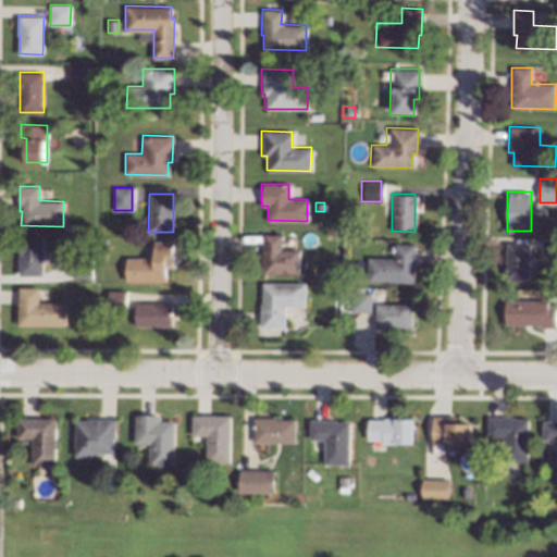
[(280,249),(298,250),(298,273),(262,273),(263,233),(281,234),(280,249)]
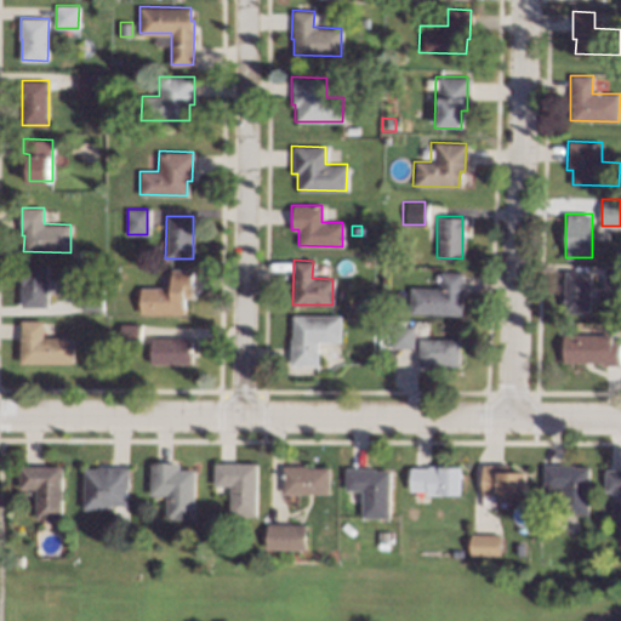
[(49,306),(21,306),(21,266),(47,266),(49,306)]
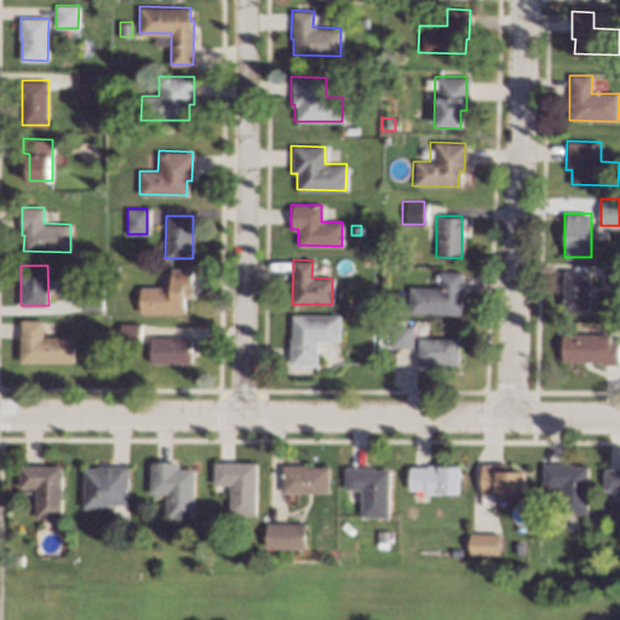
[(619,288),(603,288),(603,265),(619,265),(619,288)]
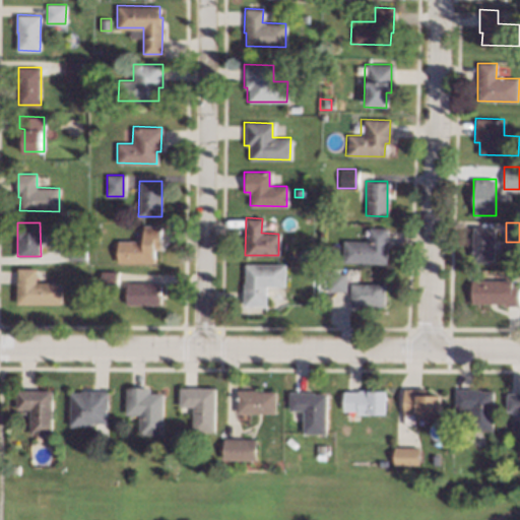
[(160,249),(154,248),(154,262),(118,262),(118,240),(143,240),(143,224),(160,224),(160,249)]
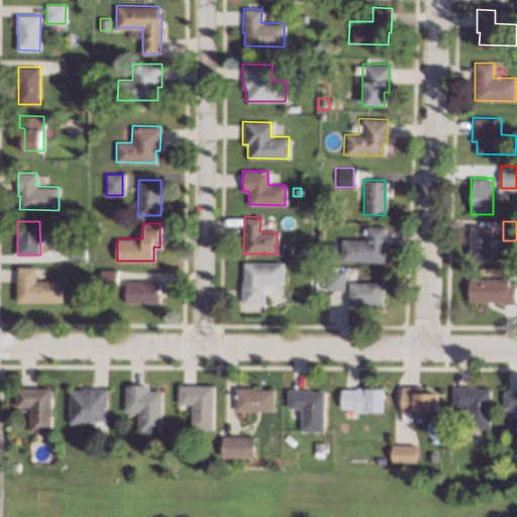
[(492,226),(491,261),(469,260),(471,225),(492,226)]
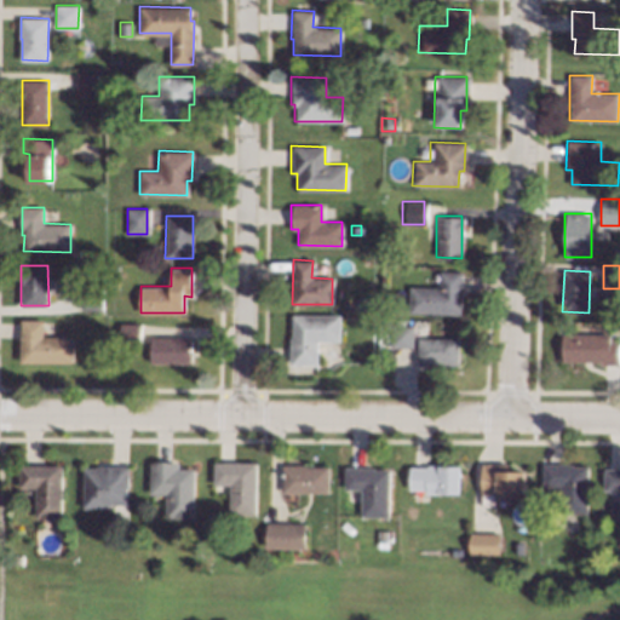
[(461,273),(460,314),(407,311),(408,286),(438,288),(440,271),(461,273)]
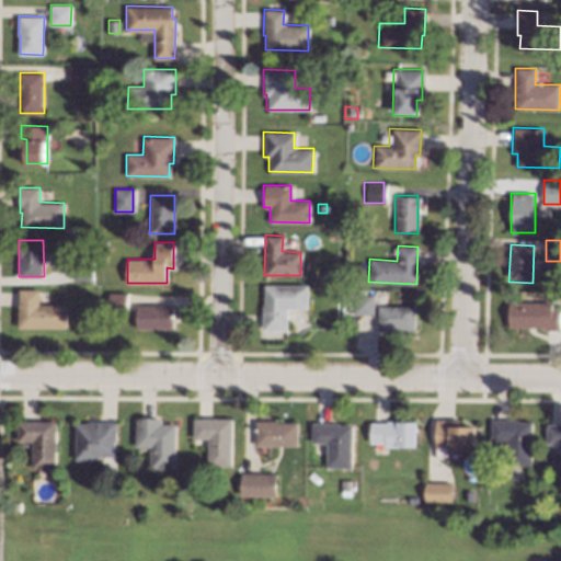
[(92,281),(73,281),(73,260),(92,260),(92,281)]
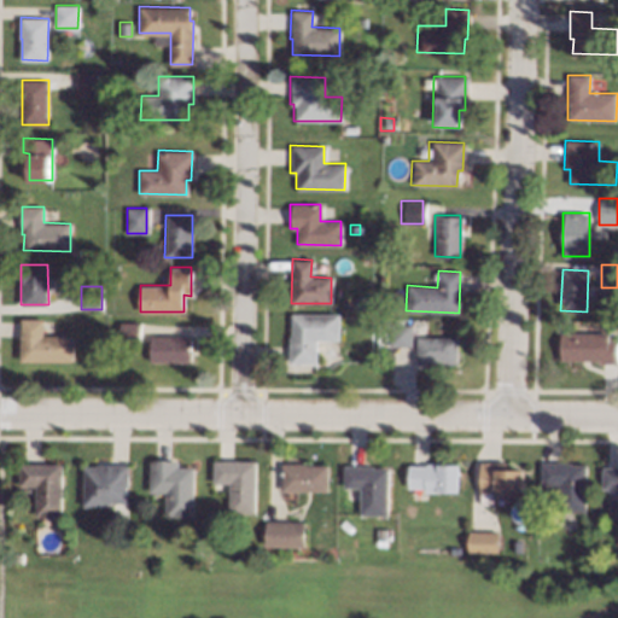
[(338,339),(316,339),(316,362),(289,362),(289,337),(291,336),(291,313),(338,313),(338,339)]
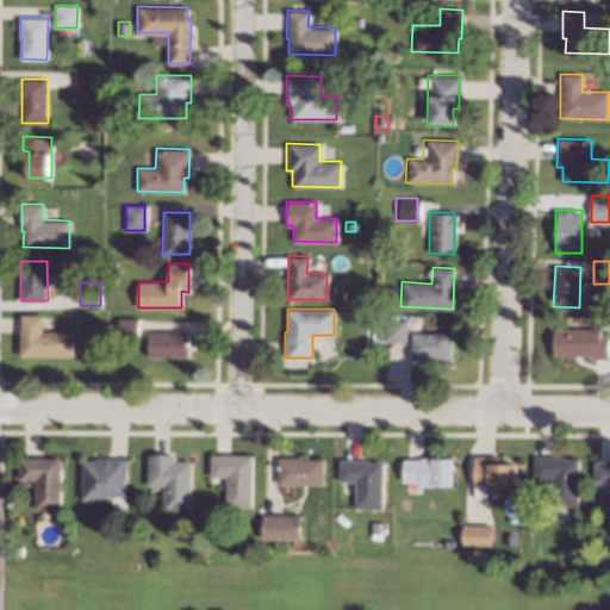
[(42,331),(73,331),(73,356),(20,356),(22,315),(42,315),(42,331)]
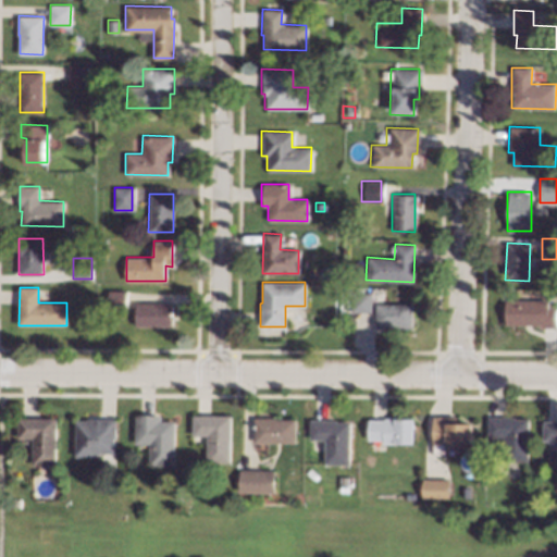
[(125,311),(109,311),(109,289),(126,289),(125,311)]
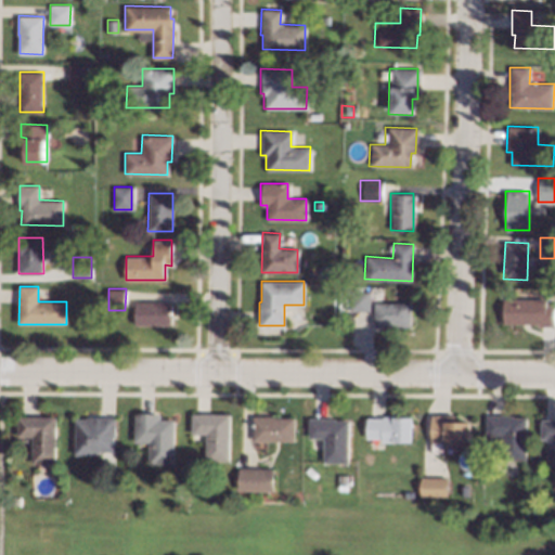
[(368,310),(348,310),(349,292),(369,292),(368,310)]
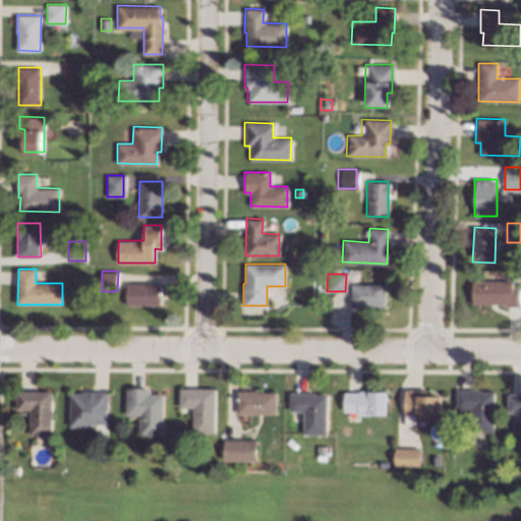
[(513,286),(520,286),(520,305),(504,306),(504,302),(472,303),(472,280),(513,279),(513,286)]
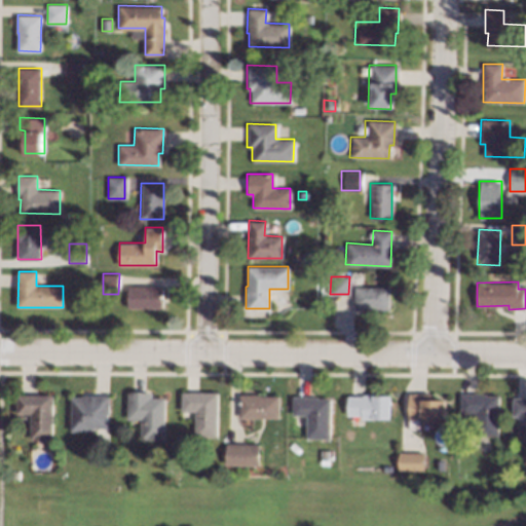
[(161,307),(128,307),(128,286),(162,287),(161,307)]
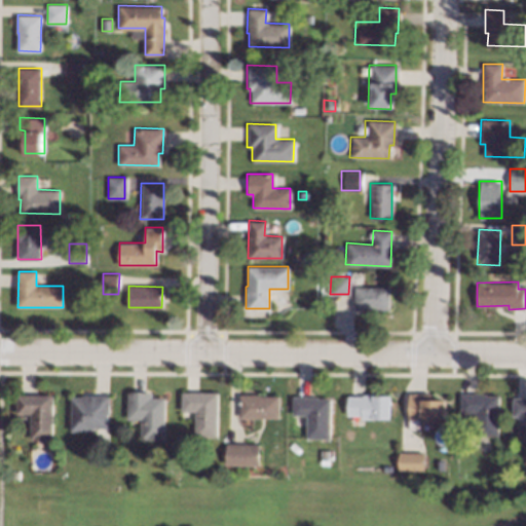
[(390,310),(353,309),(354,286),(387,287),(390,287),(390,310)]
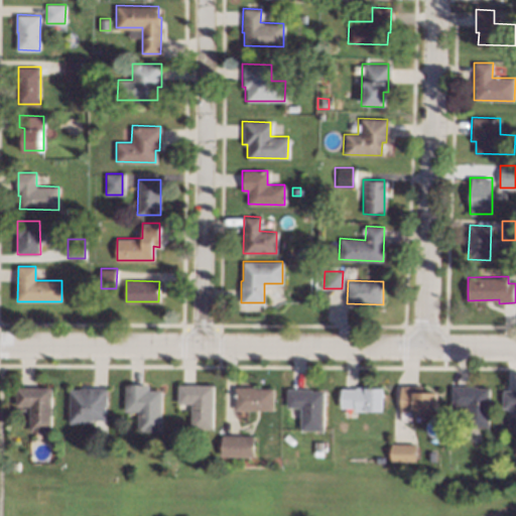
[(150,390),(162,390),(162,431),(140,430),(140,411),(126,411),(126,384),(150,384),(150,390)]
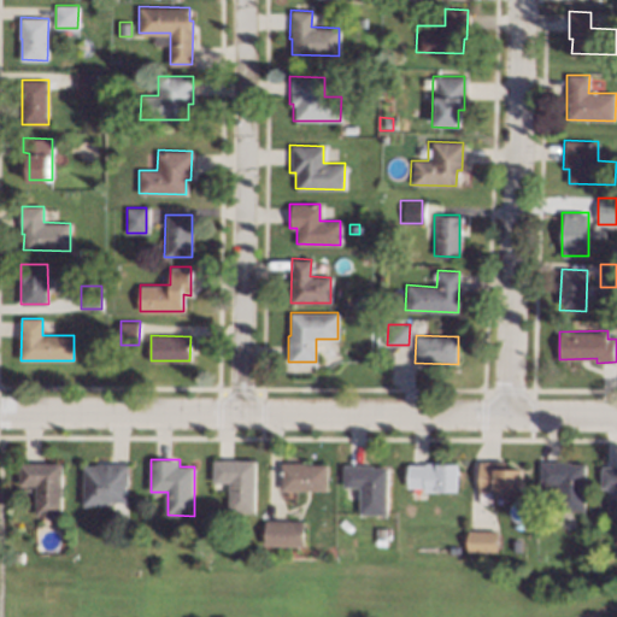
[(257,512),(230,512),(230,483),(215,483),(215,460),(257,460),(257,512)]
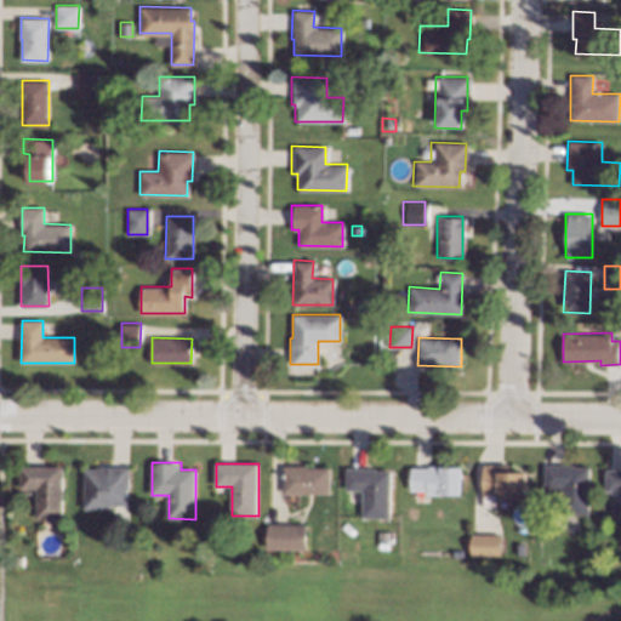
[(306,467),(331,467),(331,494),(285,493),(285,463),(306,465),(306,467)]
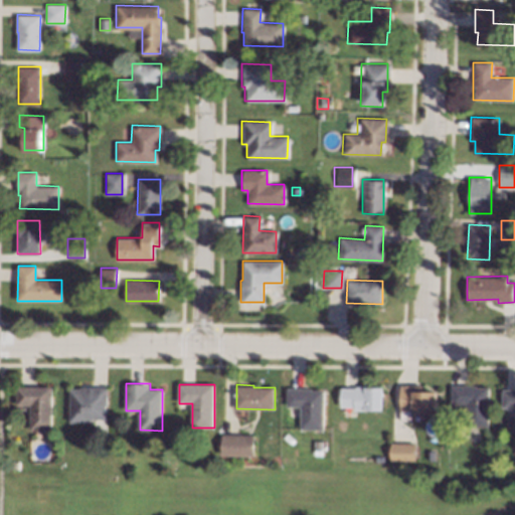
[(422,391),(437,391),(437,410),(411,410),(411,419),(401,419),(400,385),(421,384),(422,391)]
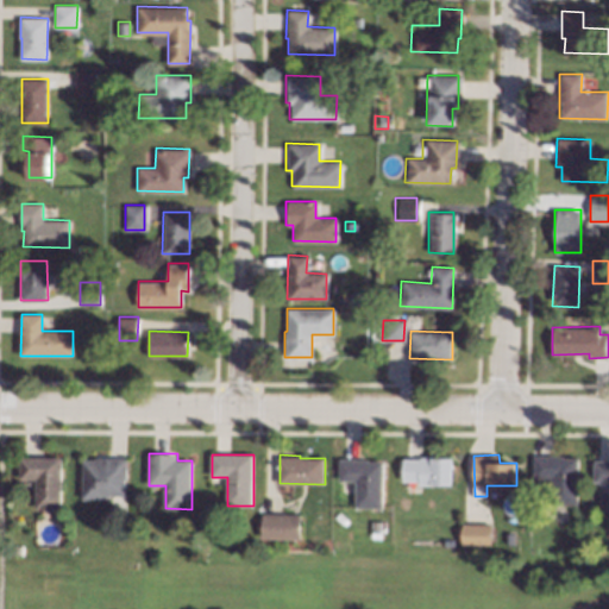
[(563,457),(577,457),(578,503),(552,503),(552,490),(540,490),(540,477),(535,477),(535,454),(563,454),(563,457)]
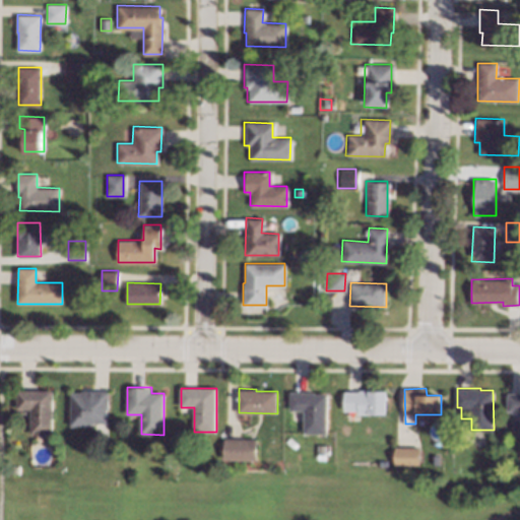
[(368,391),(387,391),(386,413),(358,413),(358,410),(344,410),(344,391),(359,391),(359,389),(368,390),(368,391)]
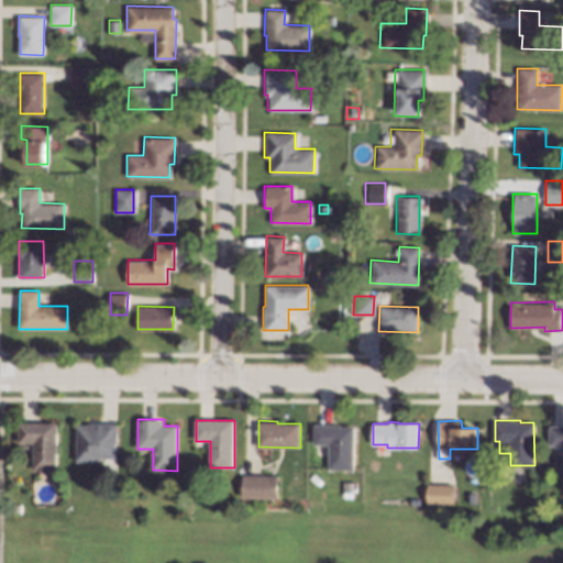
[(58,470),(34,470),(34,443),(20,443),(19,423),(56,422),(58,470)]
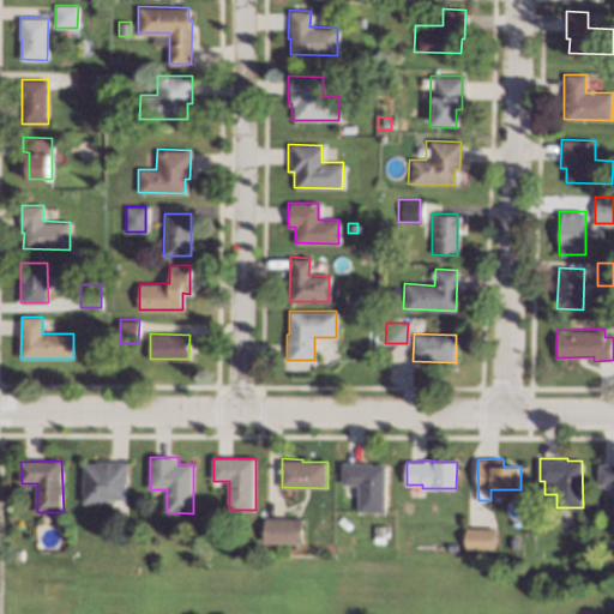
[(128,482),(112,482),(112,503),(85,503),(84,463),(96,463),(96,462),(128,462),(128,482)]
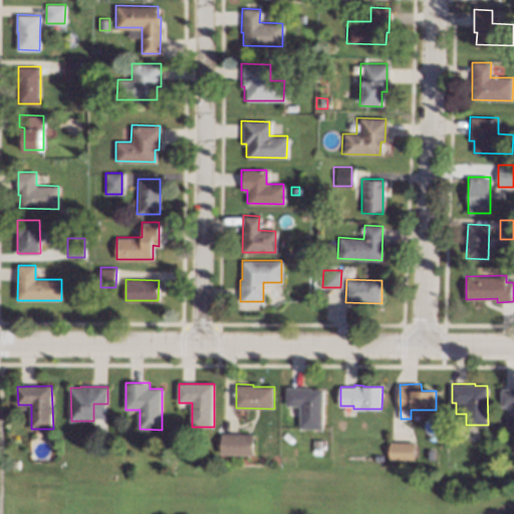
[(311,388),(323,388),(323,428),(301,428),(301,418),(288,418),(288,406),(286,406),(286,387),(311,387),(311,388)]
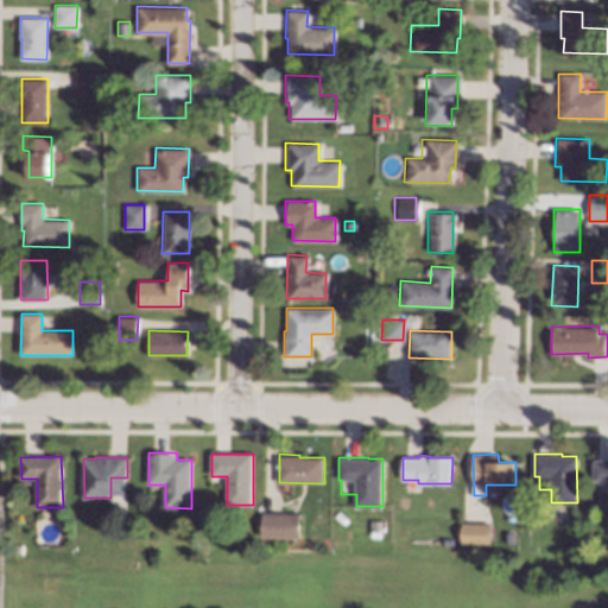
[(607,491),(607,492),(607,482),(599,482),(599,480),(593,480),(593,458),(607,458),(607,491)]
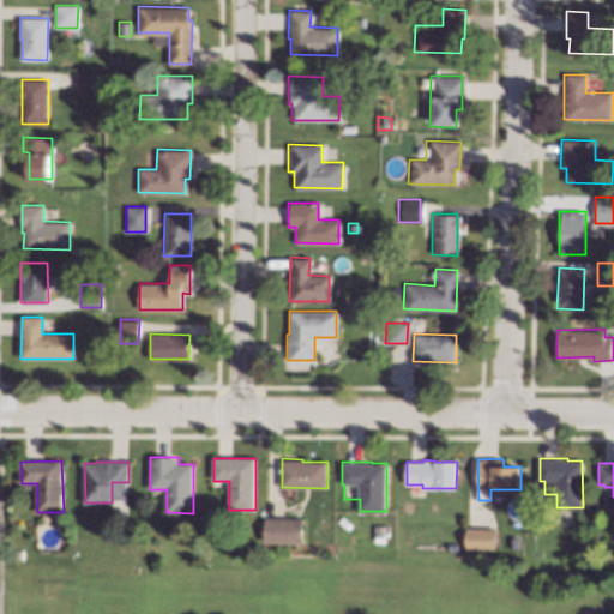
[(305,542),(265,542),(265,517),(305,517),(305,542)]
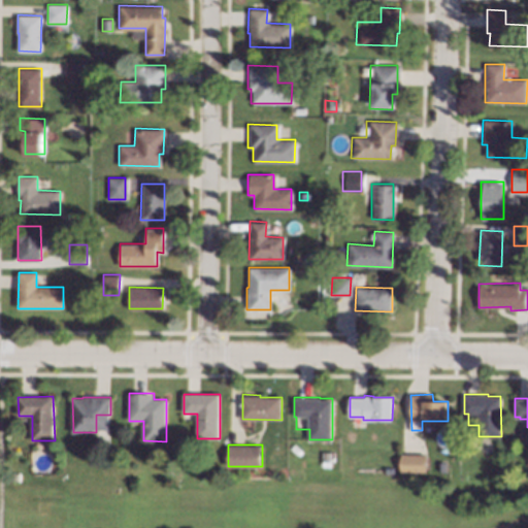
[(426,471),(400,471),(401,453),(422,454),(427,454),(426,471)]
